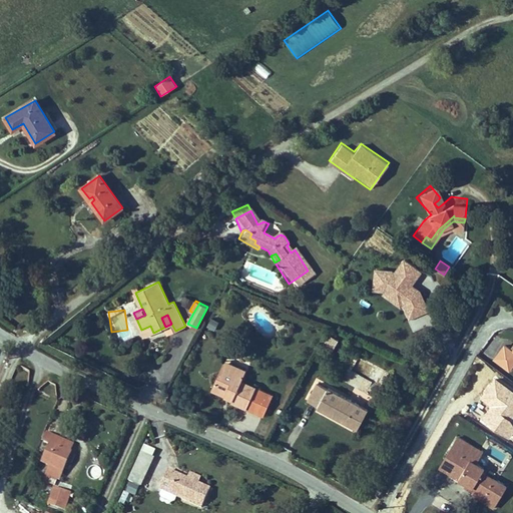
[(213,332),(218,321),(210,317),(205,328),(213,332)]
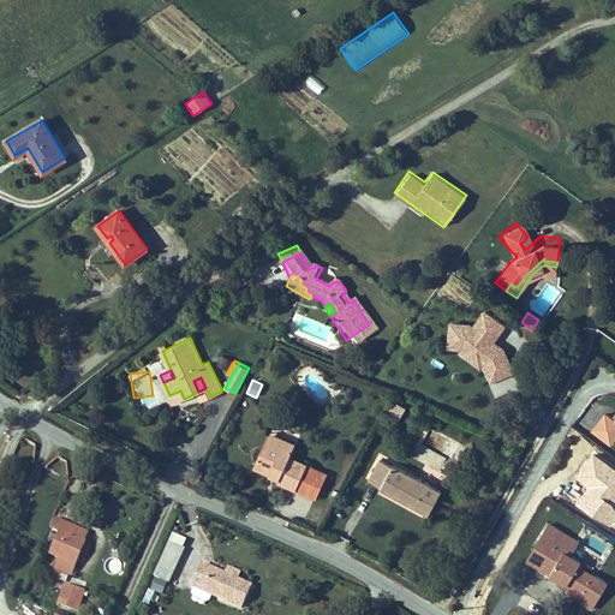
[(173,404),(184,399),(180,390),(169,395),(173,404)]
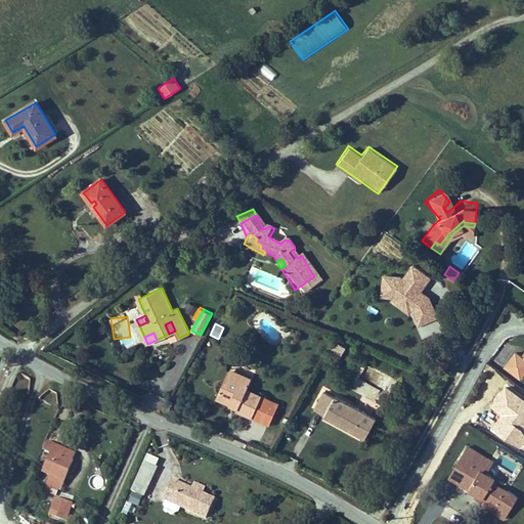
[(340,354),(345,346),(336,342),(332,349),(340,354)]
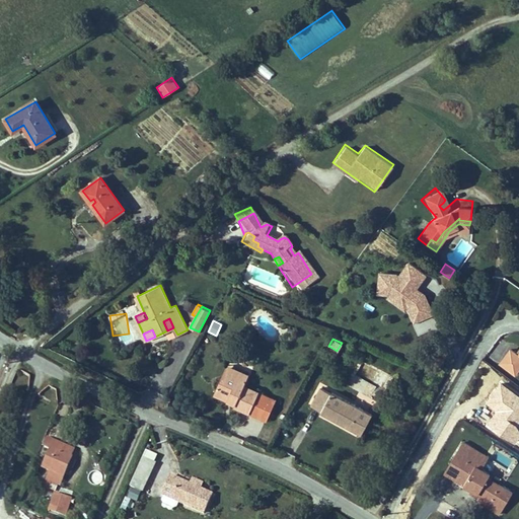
[(518,349),(517,352),(509,347),(498,364),(516,376),(518,371),(518,349)]
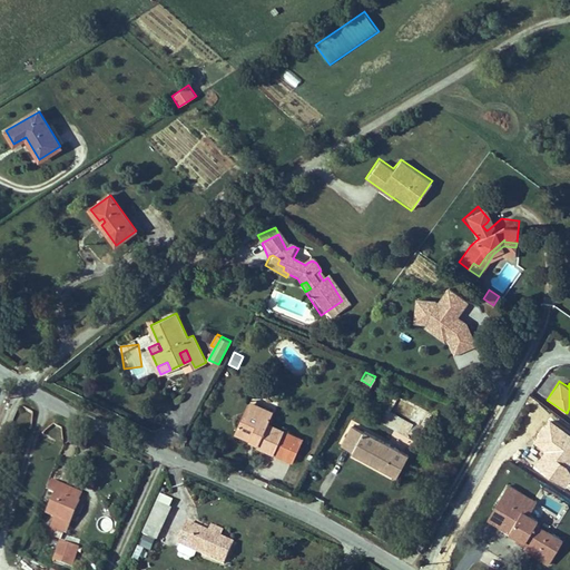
[(263,411),(262,415),(269,420),(274,411),(249,400),(243,416),(247,419),(253,406),(263,411)]
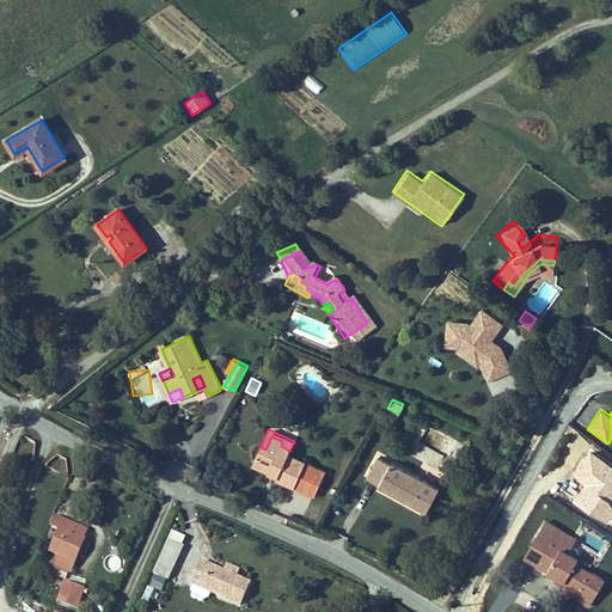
[(254,460),(280,472),(277,477),(276,478),(283,483),(294,488),(313,497),(325,472),(288,453),(289,451),(281,446),(282,441),(271,436),(265,450),(261,447),(254,460)]
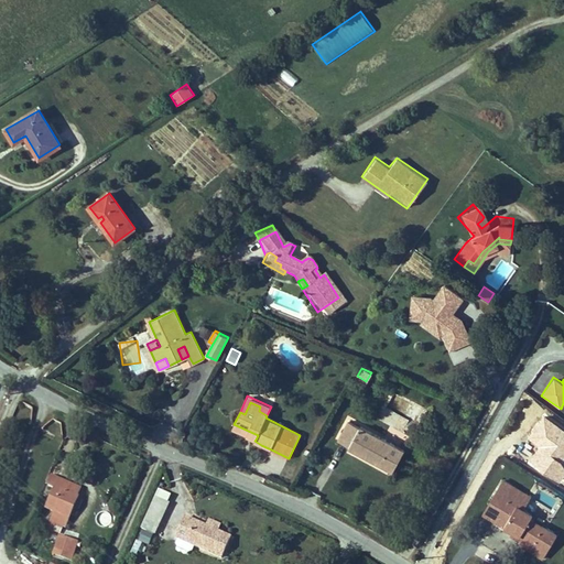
[(389,423),(396,414),(387,408),(380,416),(389,423)]
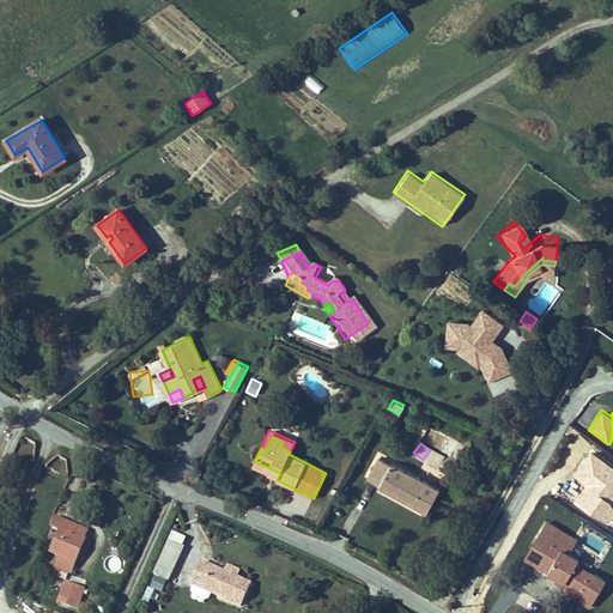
[(278,478),(280,473),(254,461),(253,466),(268,473),(278,478)]
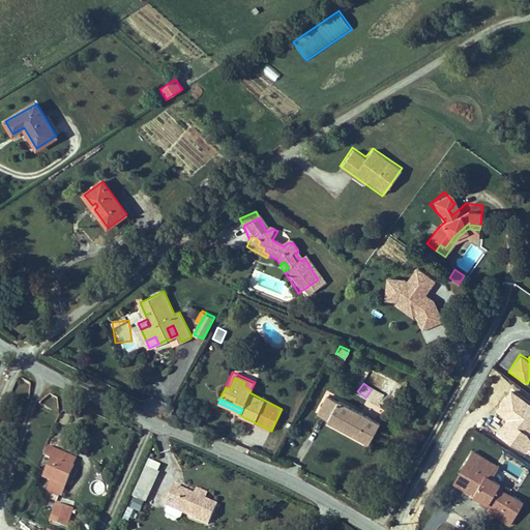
[(336,406),(325,400),(316,417),(327,423),(326,424),(366,447),(378,427),(337,404),(336,406)]
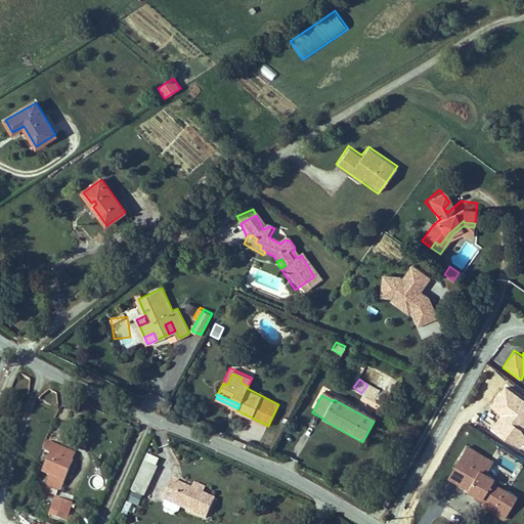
[(47,442),(44,450),(51,454),(55,445),(47,442)]
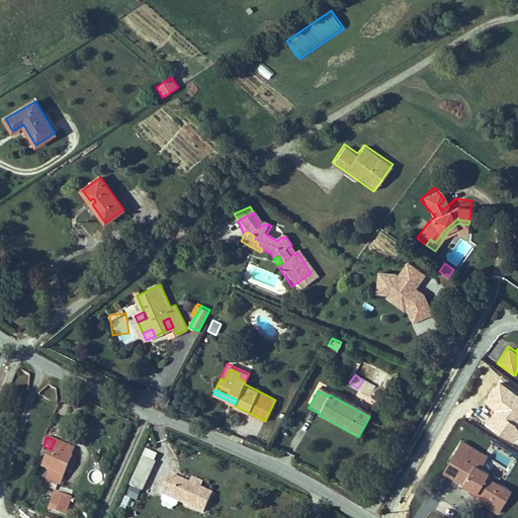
[(71,456),(70,456),(73,448),(55,440),(51,449),(44,466),(51,469),(48,478),(60,484),(71,456)]
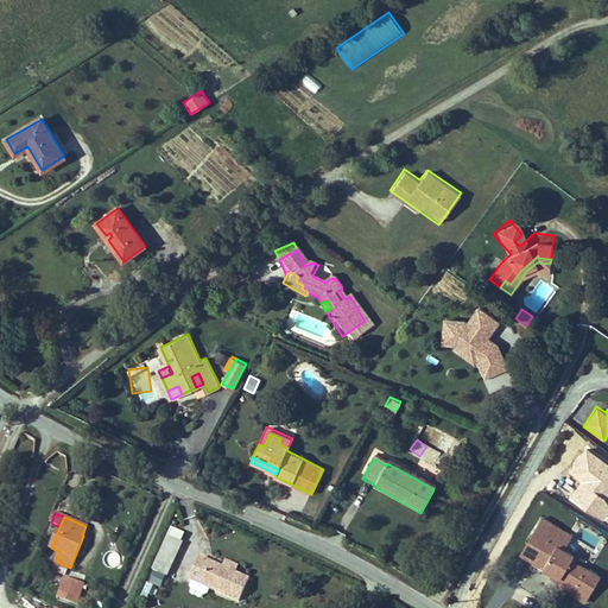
[(555,525),(543,518),(521,553),(533,561),(555,525)]
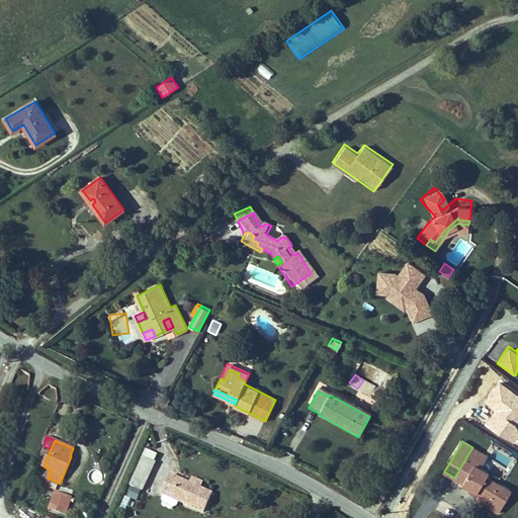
[(454,478),(478,492),(480,488),(505,503),(512,492),(487,477),(489,472),(481,467),(472,462),(480,451),(472,447),(454,478)]
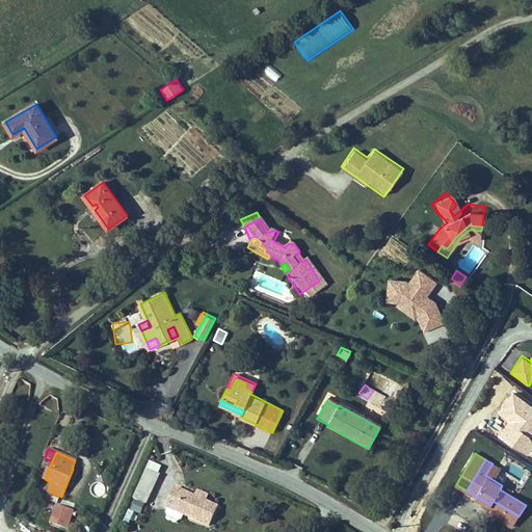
[(501,469),(493,463),(485,475),(494,480),(501,469)]
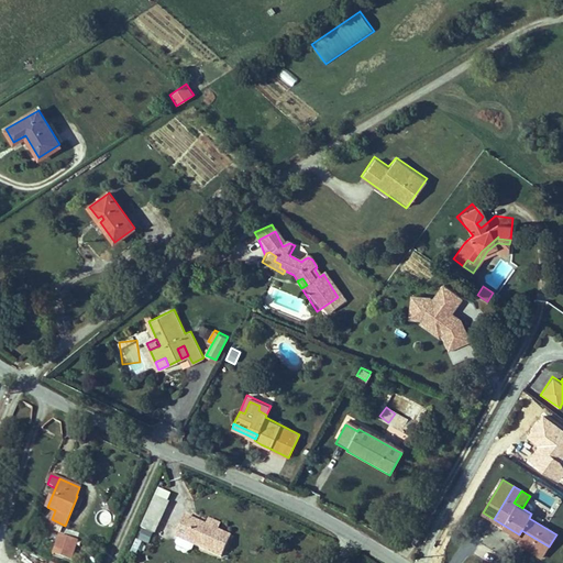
[(168,503),(154,496),(144,518),(157,525),(168,503)]
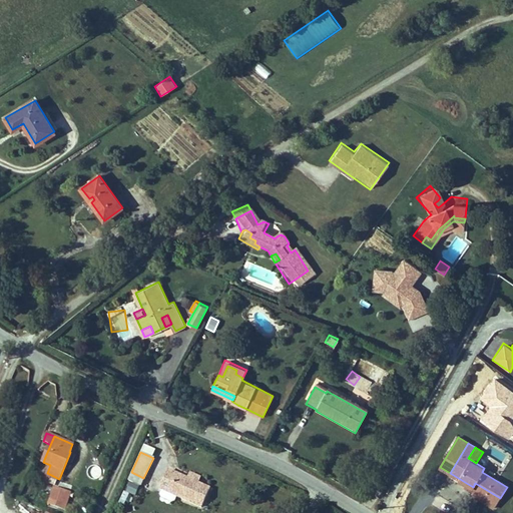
[(202,505),(210,488),(168,470),(160,489),(201,507),(202,505)]
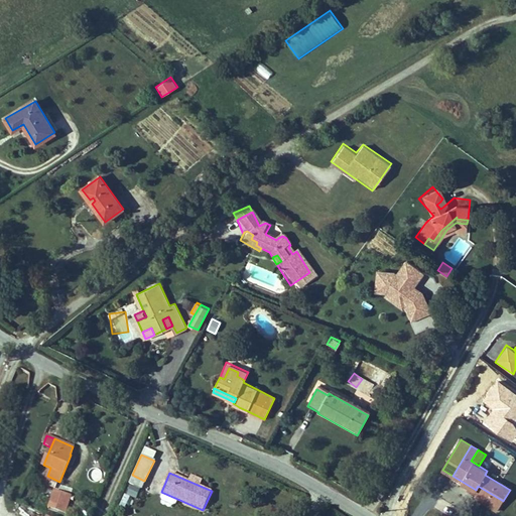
[(500,505),(503,501),(478,486),(476,490),(484,495),(500,505)]
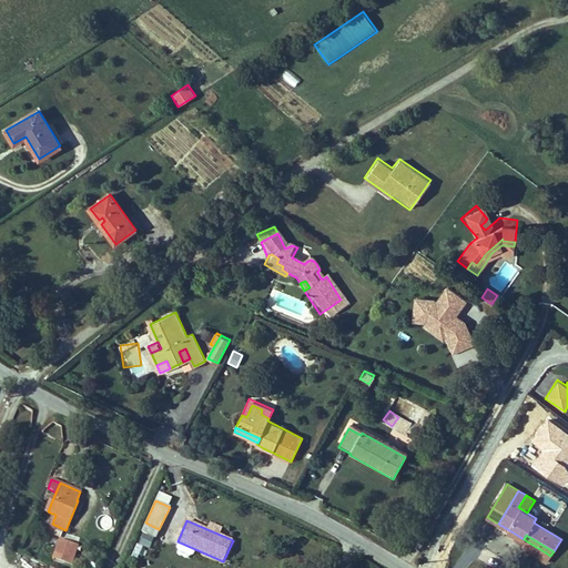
[(78,545),(60,539),(53,558),(71,564),(78,545)]
